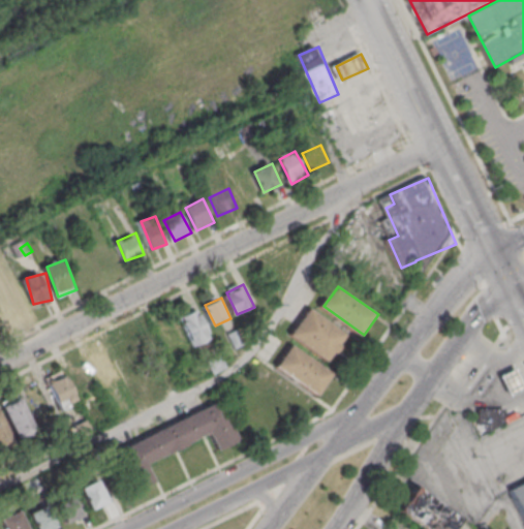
[(181,316),(196,346),(214,337),(198,307),(181,316)]
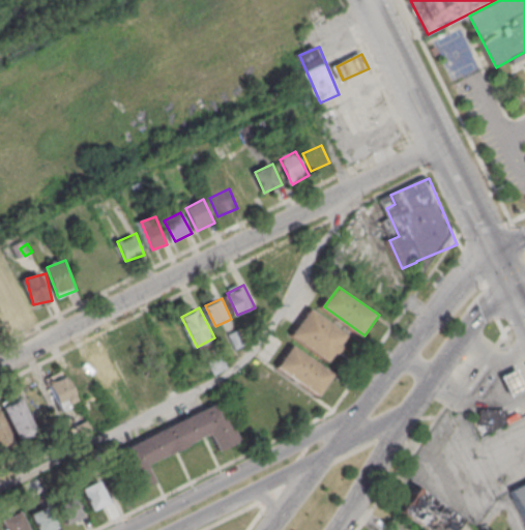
[(312,311),(348,337),(330,361),(294,335),(312,311)]
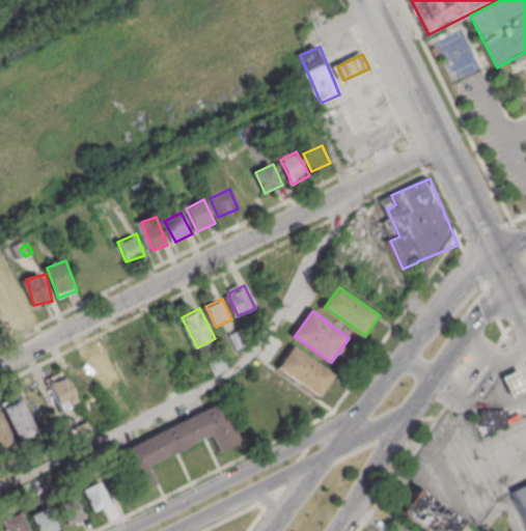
[(166,355),(154,329),(137,336),(149,362),(166,355)]
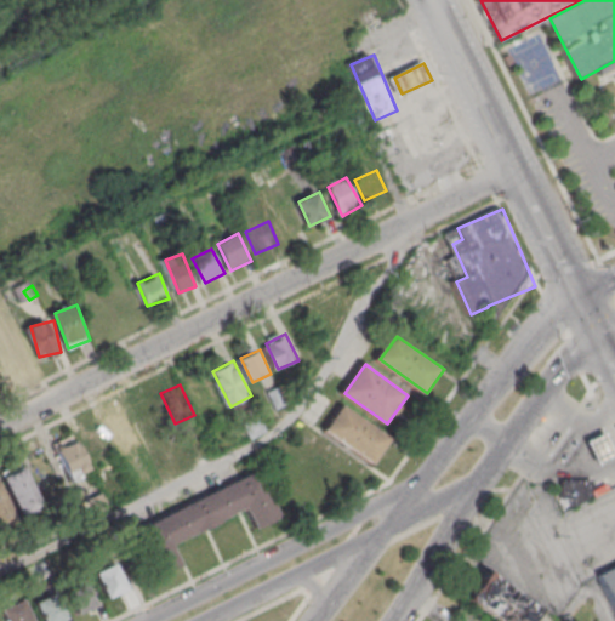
[(154,448),(172,438),(152,400),(135,410),(154,448)]
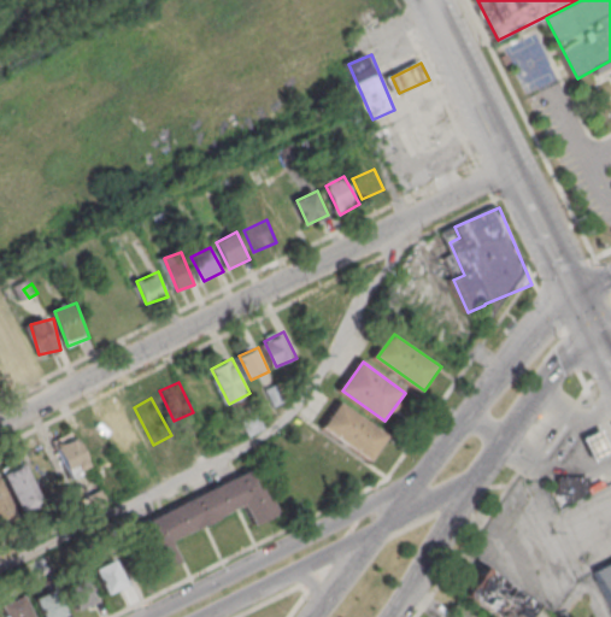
[(345,405),(393,436),(376,462),(328,430),(345,405)]
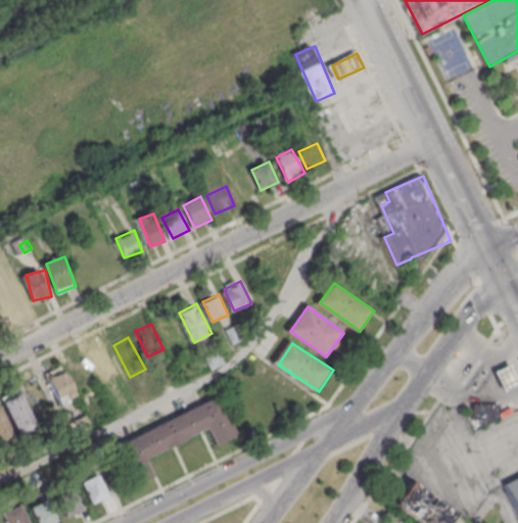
[(93,355),(106,383),(124,374),(111,346),(93,355)]
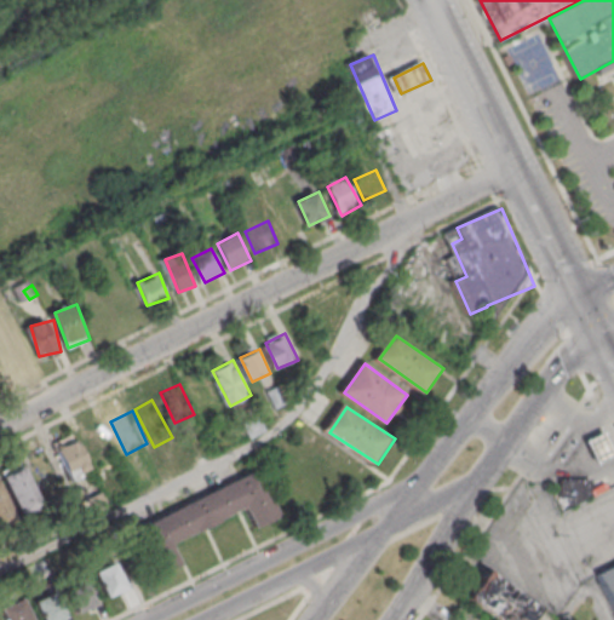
[(85,434),(101,464),(120,454),(104,424),(85,434)]
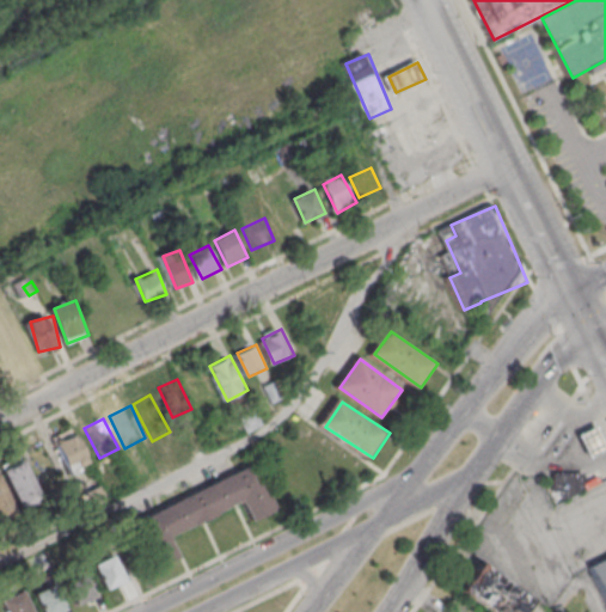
[(95,465),(78,428),(56,438),(73,475),(95,465)]
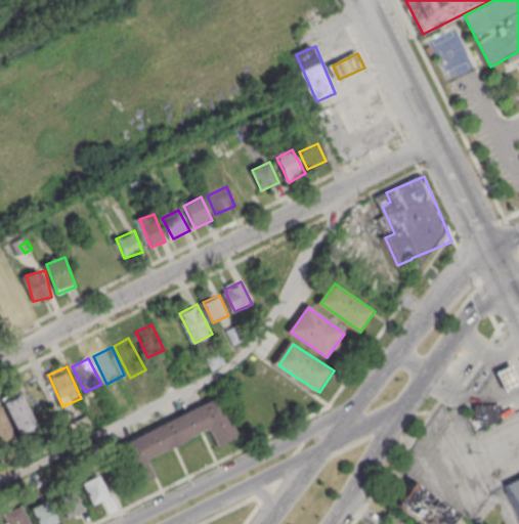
[(509,394),(518,389),(518,372),(516,366),(500,374),(509,394)]
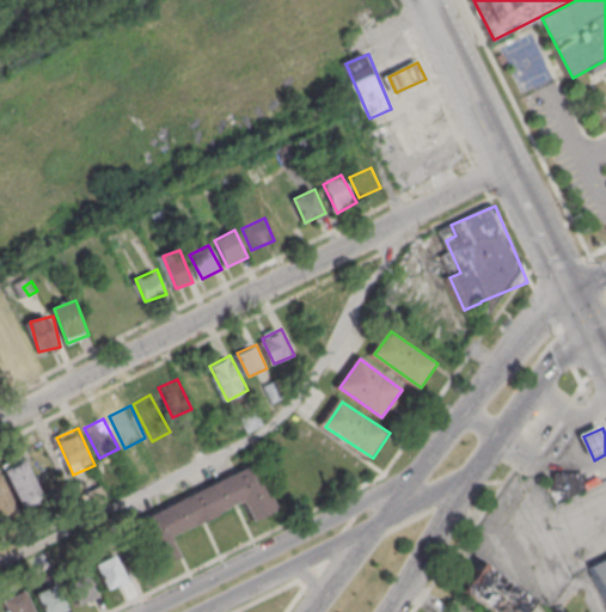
[(47,499),(26,456),(5,465),(24,509),(47,499)]
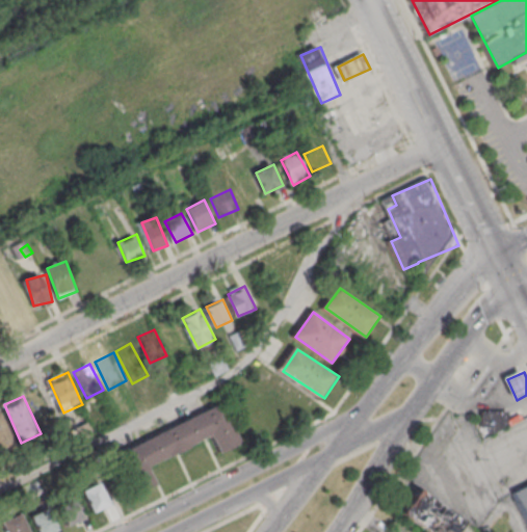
[(120,456),(226,403),(245,444),(225,454),(215,435),(152,468),(161,485),(139,496),(120,456)]
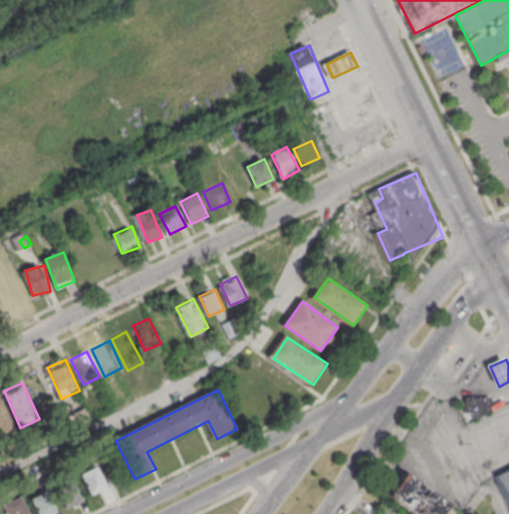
[(0,436),(16,429),(0,396),(0,436)]
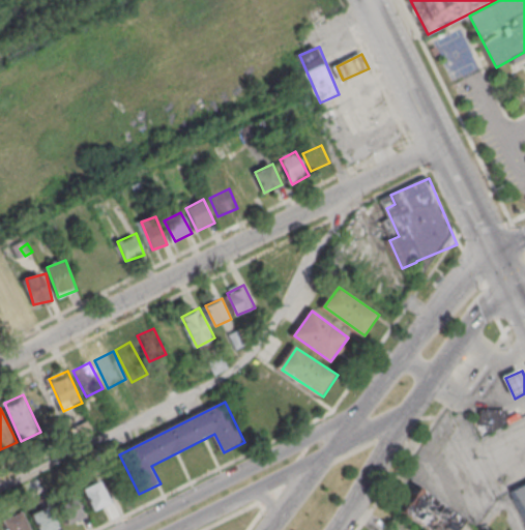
[(512,425),(512,411),(485,411),(485,427),(494,427),(494,435),(512,425)]
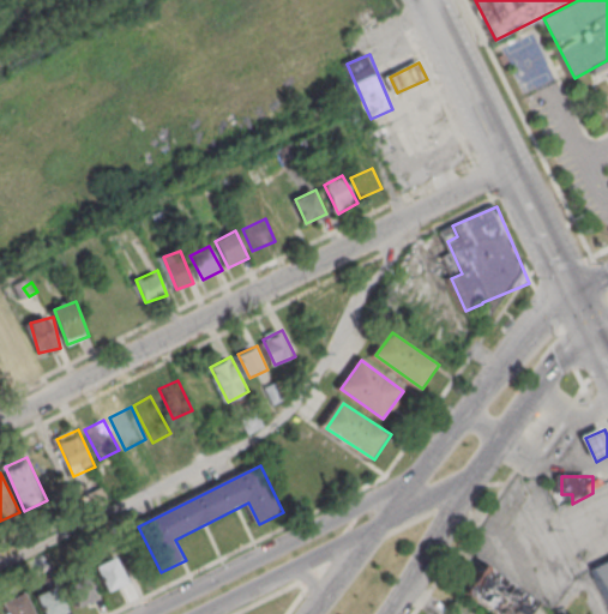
[(110,593),(131,582),(118,557),(97,566),(110,593)]
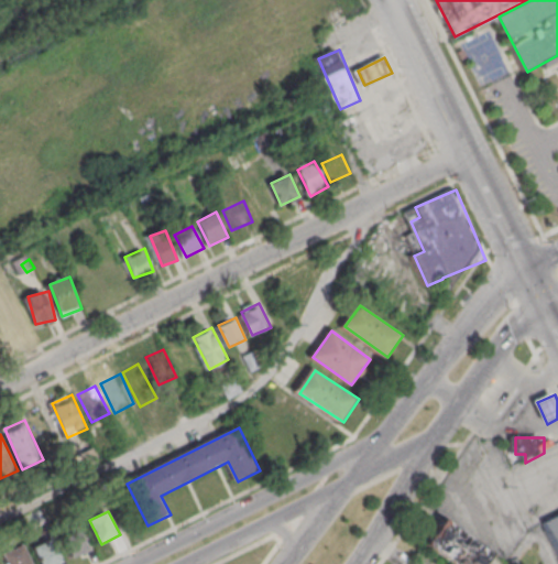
[(557,550),(546,525),(557,520),(557,550)]
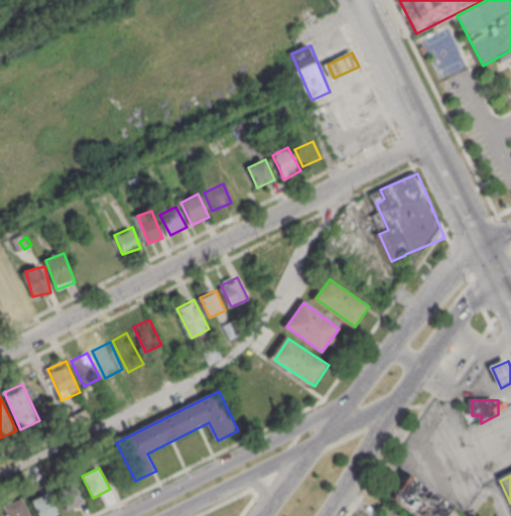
[(408,477),(453,509),(448,515),(410,515),(390,502),(408,477)]
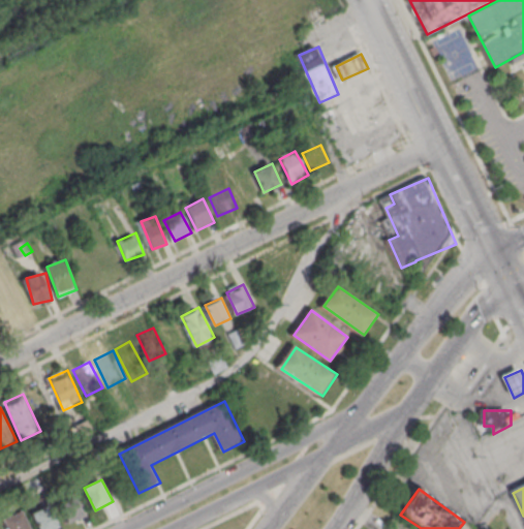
[(68,523),(86,516),(78,497),(61,503),(68,523)]
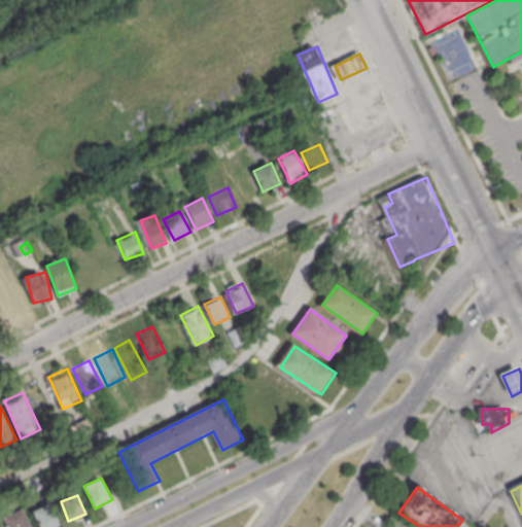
[(32,511),(40,526),(56,526),(61,525),(49,502),(32,511)]
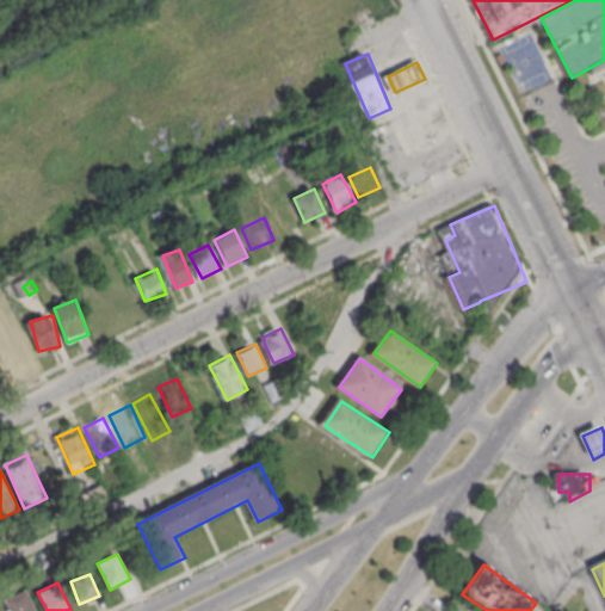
[(13,610),(37,610),(31,590),(8,597),(13,610)]
